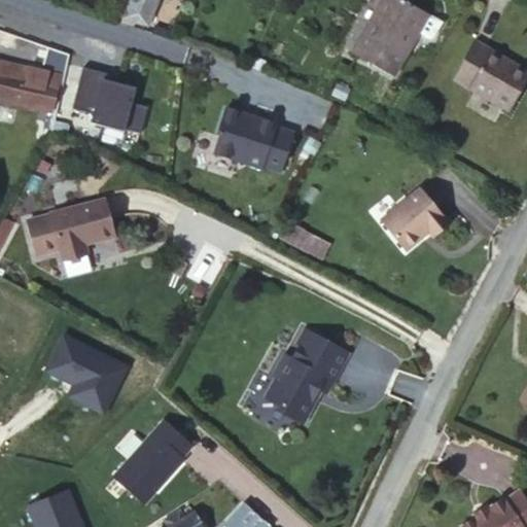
[(147,25),(156,0),(131,0),(124,18),(147,25)]
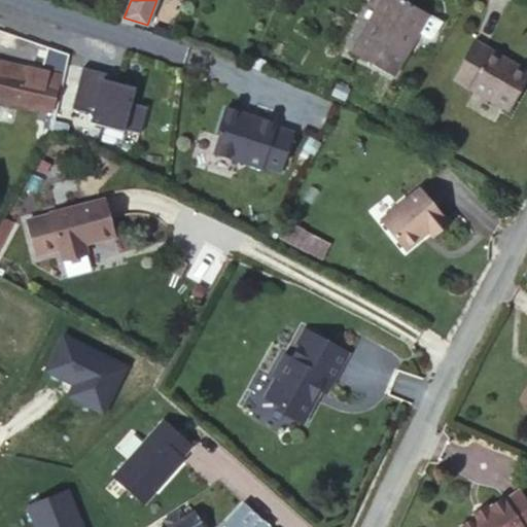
[(442,23),(402,0),(384,0),(355,54),(392,75),(418,32),(428,38),(433,37),(442,23)]
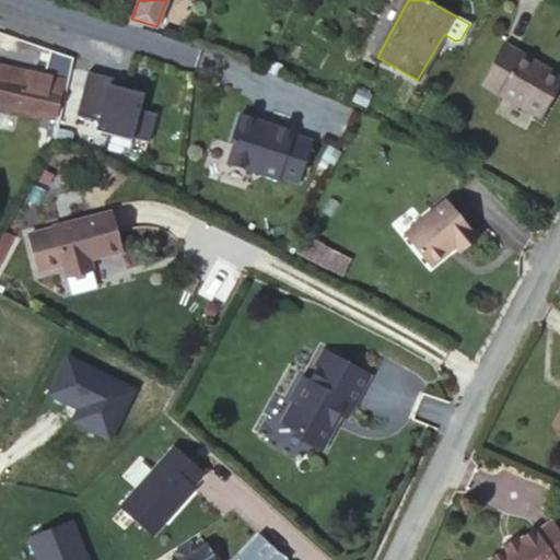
[(541,118),(559,85),(559,74),(504,43),(480,83),(541,118)]
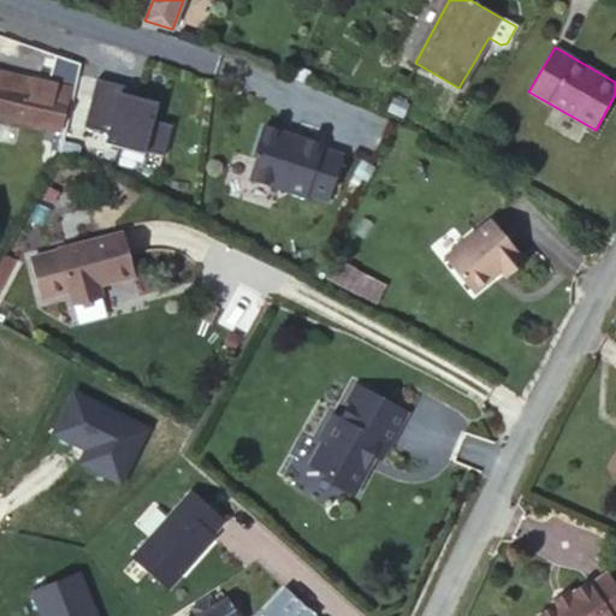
[(0,116),(36,124),(39,117),(64,122),(69,96),(57,94),(59,82),(0,69),(0,116)]
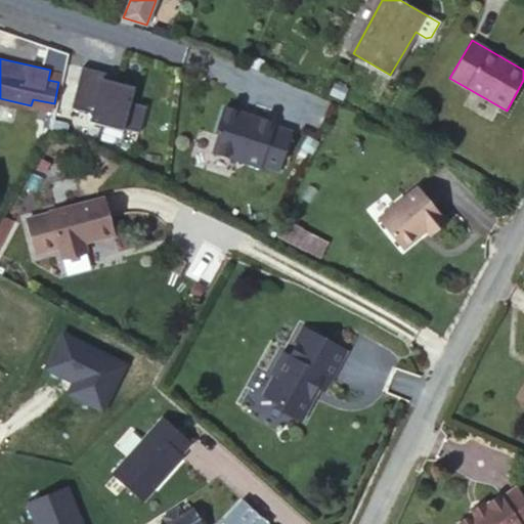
[(124,128),(139,132),(146,106),(131,102),(135,87),(117,82),(103,79),(104,73),(83,67),(72,106),(92,113),(90,121),(123,131),(124,128)]
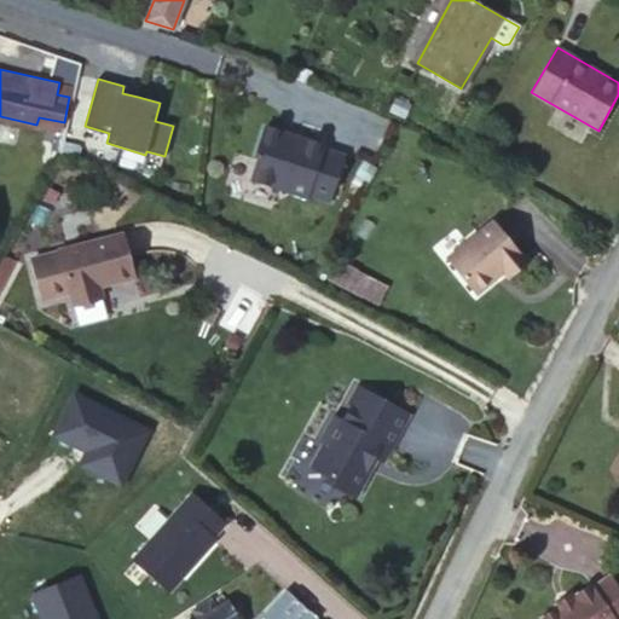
[(71,86),(59,82),(57,94),(69,97),(71,86)]
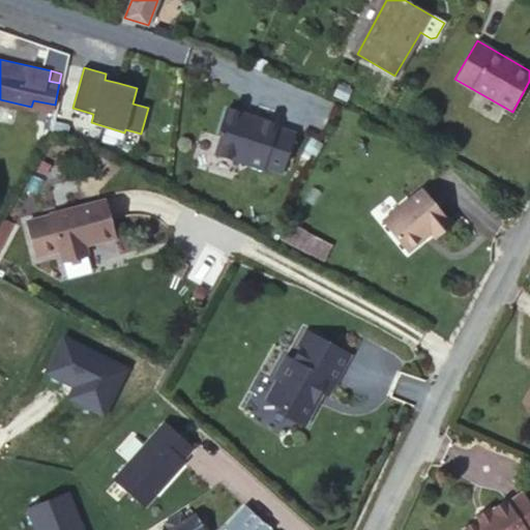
[(120,77),(106,74),(105,80),(118,83),(120,77)]
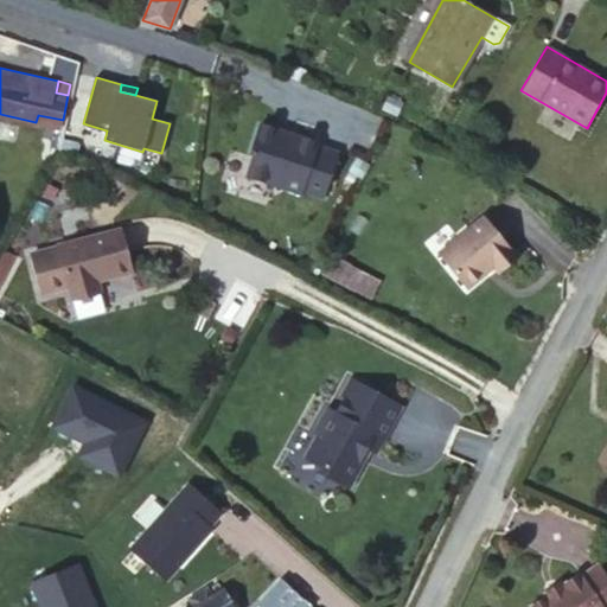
[(61,127),(63,120),(38,115),(36,122),(61,127)]
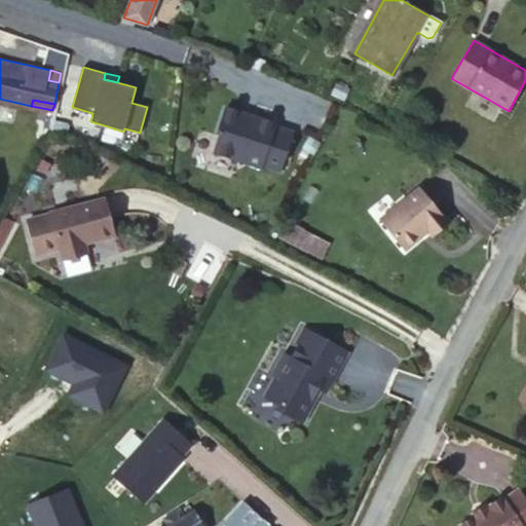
[(239,113),(225,108),(216,135),(219,136),(213,152),(252,165),(253,162),(271,168),(284,130),(266,124),(266,122),(250,116),(250,119),(241,116),(239,113)]
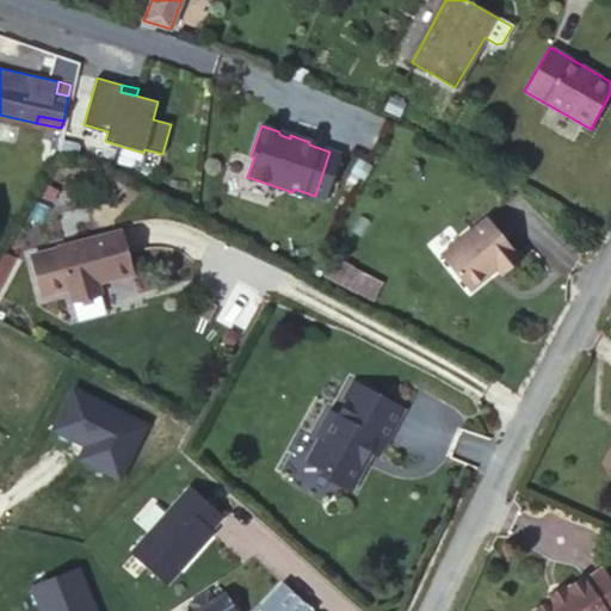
[(497,269),(501,276),(520,260),(487,218),(440,257),(469,291),(497,269)]
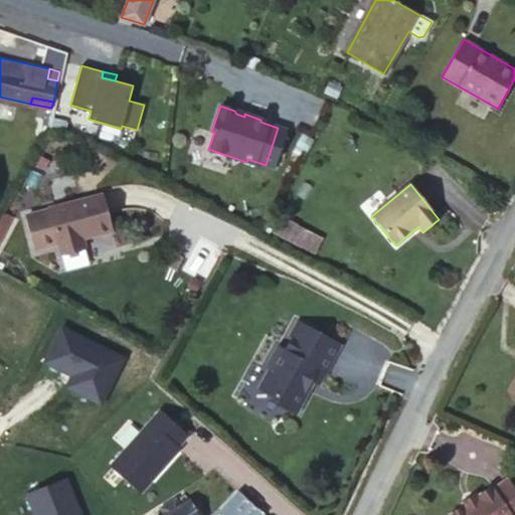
[(112,228),(101,192),(26,215),(36,249),(58,242),(61,251),(86,243),(83,236),(112,228)]
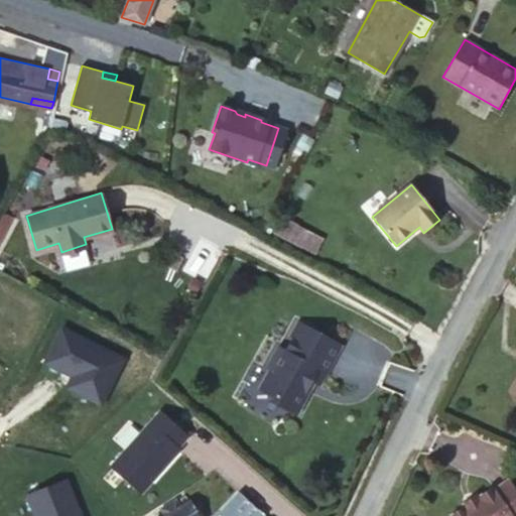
[(295,227),(282,219),(273,234),(286,242),(287,240),(294,229),(295,227)]
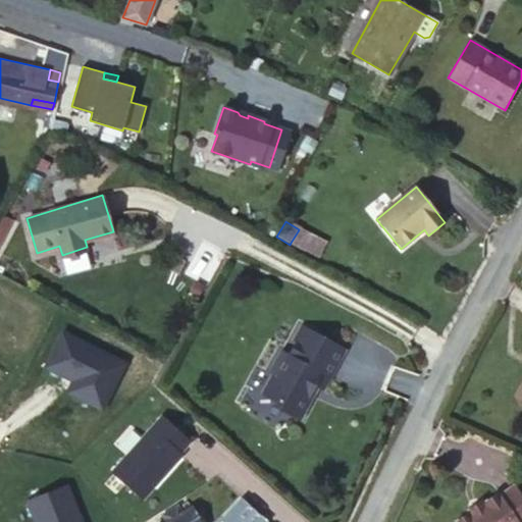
[(325,247),(298,231),(291,243),(319,258),(325,247)]
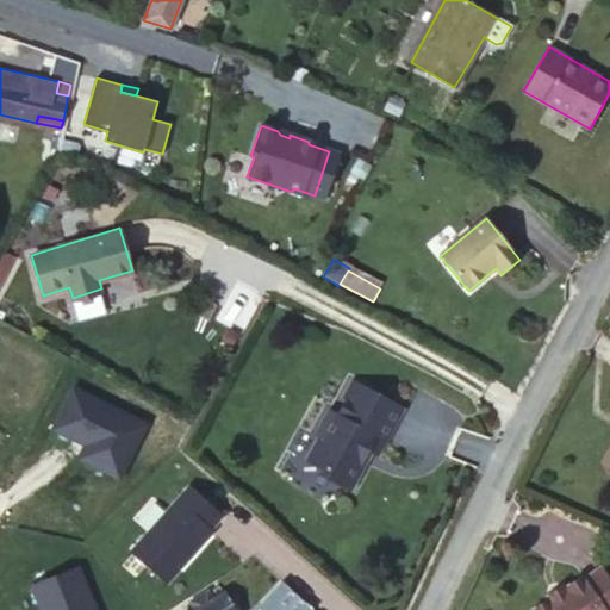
[(310,461),(334,473),(337,481),(352,489),(366,464),(363,462),(369,449),(375,452),(381,437),(386,441),(404,406),(356,383),(340,415),(330,411),(317,436),(321,437),(310,461)]
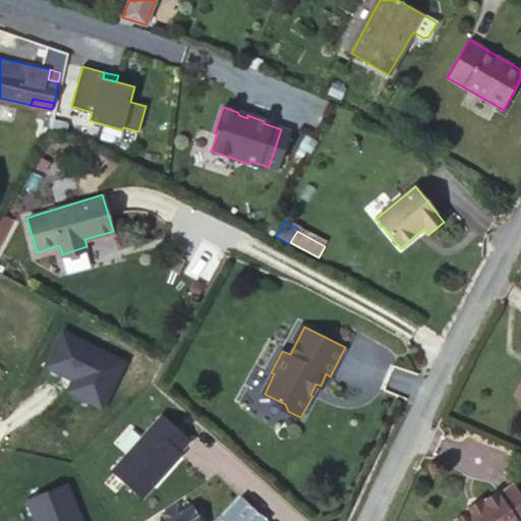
[(127,361),(62,329),(45,367),(78,384),(73,397),(105,408),(127,361)]
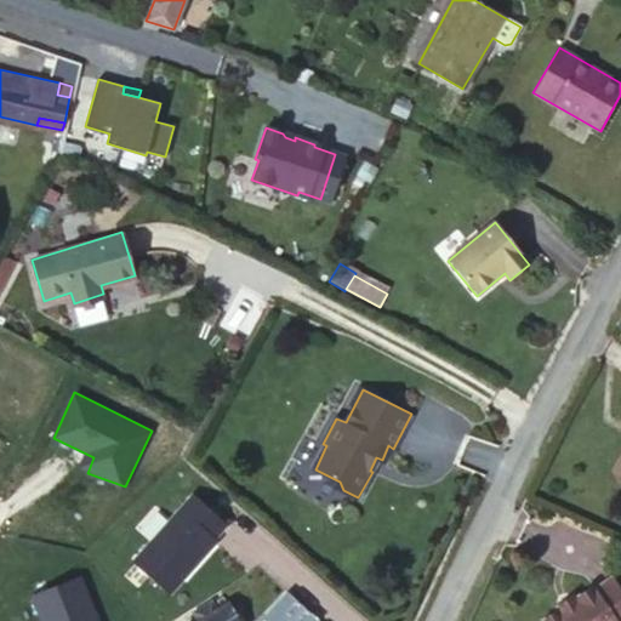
[(620,432),(620,434),(620,448),(605,478),(620,485),(620,432)]
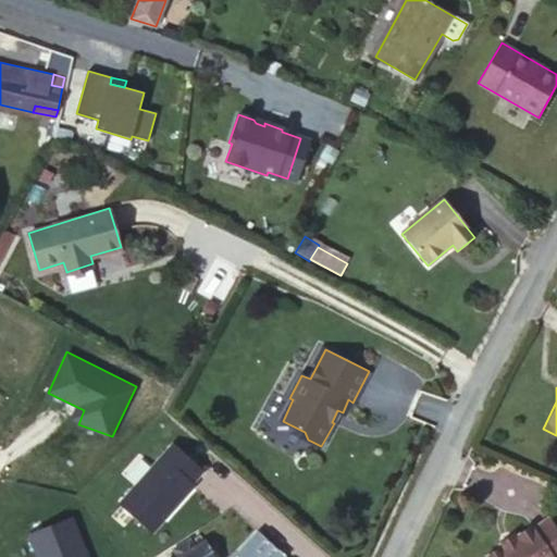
[(203,470),(174,444),(122,504),(155,531),(195,486),(192,484),(203,470)]
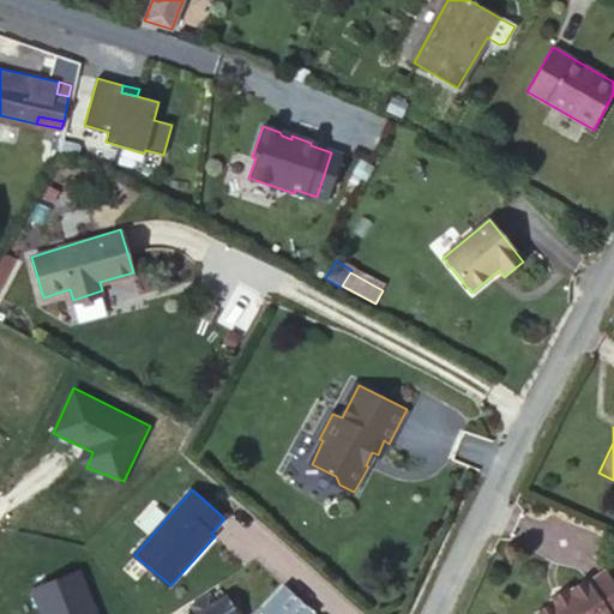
[(260,575),(272,584),(277,578),(252,559),(205,590),(208,595),(215,605),(226,597),(260,575)]
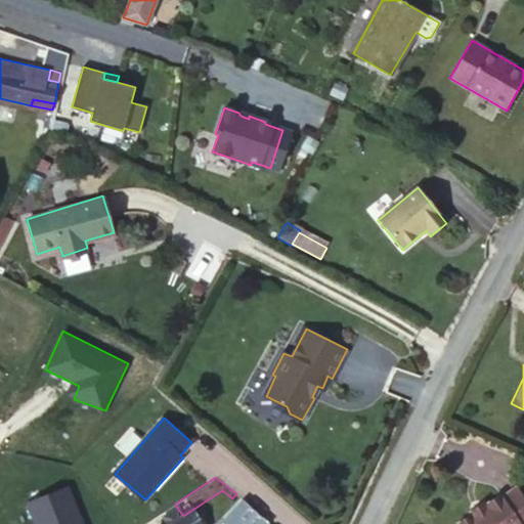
[(82,523),(70,491),(30,507),(36,523),(82,523)]
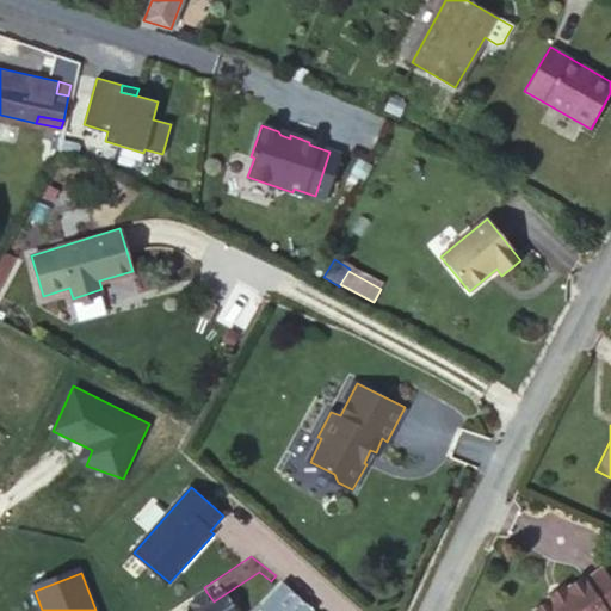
[(271,610),(281,610),(297,593),(276,575),(271,581),(255,598),(271,610)]
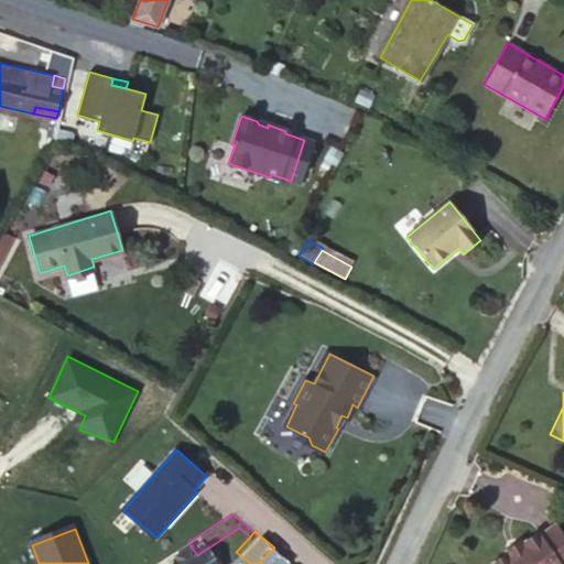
[(563,563),(563,557),(546,533),(531,545),(530,542),(513,554),(511,552),(497,562),(498,563),(563,563)]
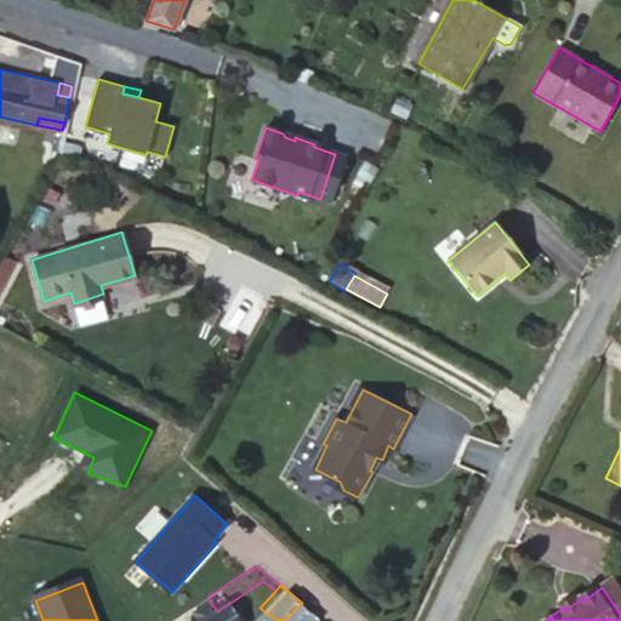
[(239,620),(228,604),(217,611),(210,602),(193,613),(198,620),(239,620)]
